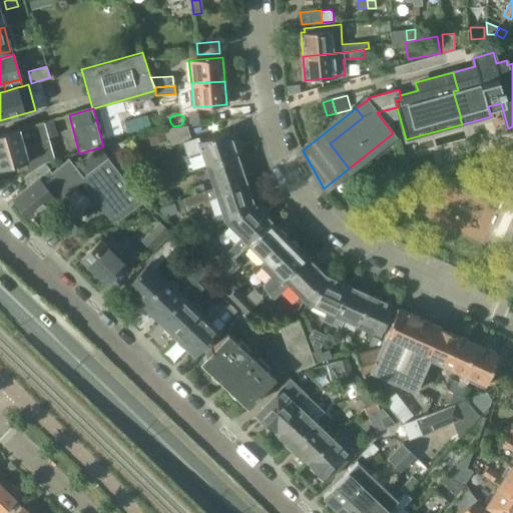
[(34,169),(45,162),(54,158),(44,122),(0,133),(0,167),(12,164),(12,165),(28,161),(30,170),(34,169)]
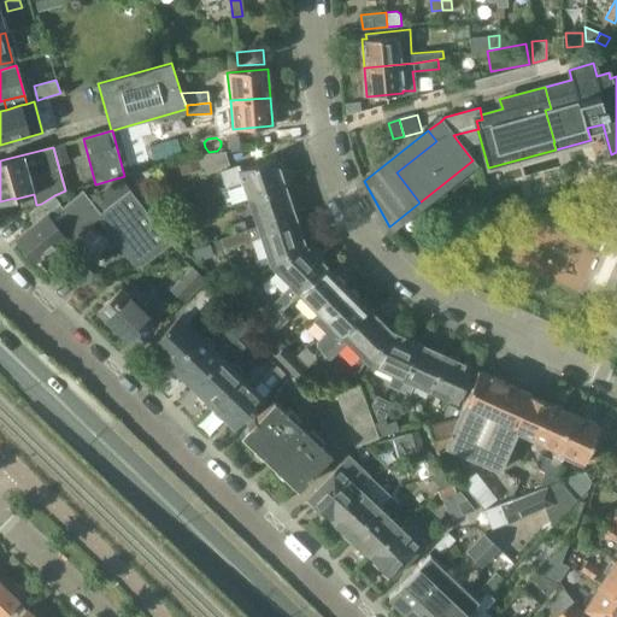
[(203,172),(228,164),(223,151),(205,153),(177,163),(181,175),(200,168),(203,172)]
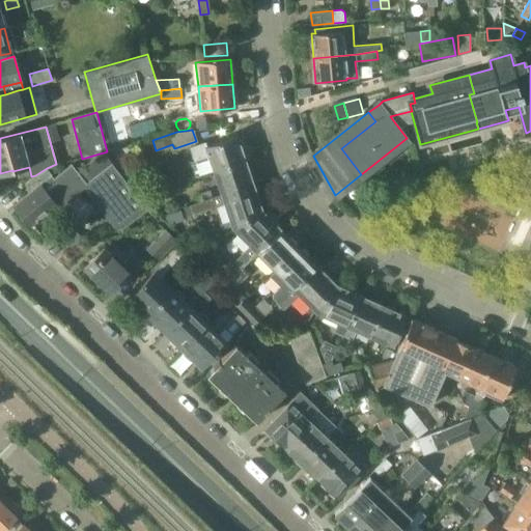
[(206,146),(205,142),(190,147),(194,160),(208,155),(214,170),(245,160),(244,157),(246,155),(244,148),(241,147),(236,136),(206,146)]
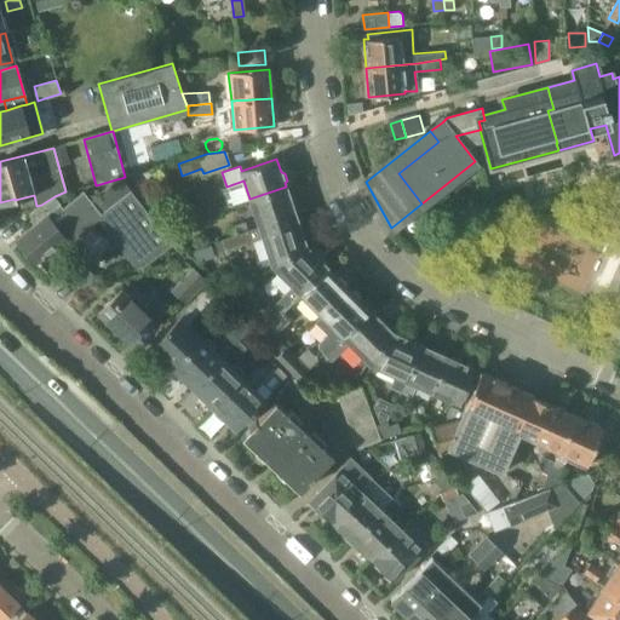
[(165,234),(121,178),(116,179),(90,200),(98,213),(99,213),(142,268),(172,244),(165,234)]
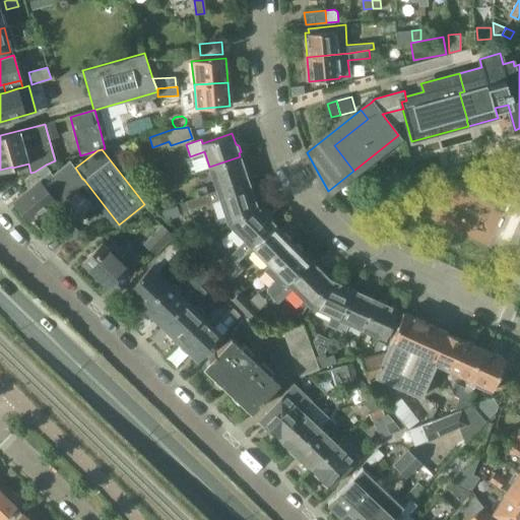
[(240,156),(209,167),(216,190),(248,180),(244,169),(246,167),(244,160),(241,159),(240,156)]
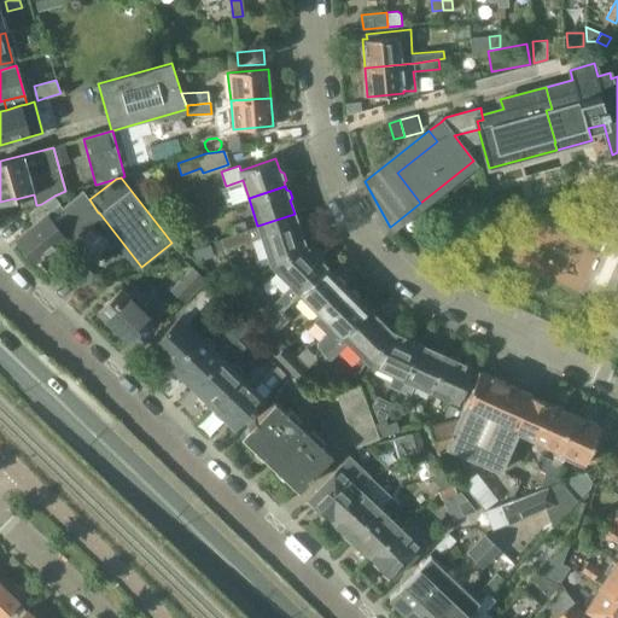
[(83,191),(63,207),(54,196),(41,204),(36,205),(38,208),(29,215),(31,219),(28,221),(31,226),(16,238),(36,262),(98,213),(89,199),(83,191)]
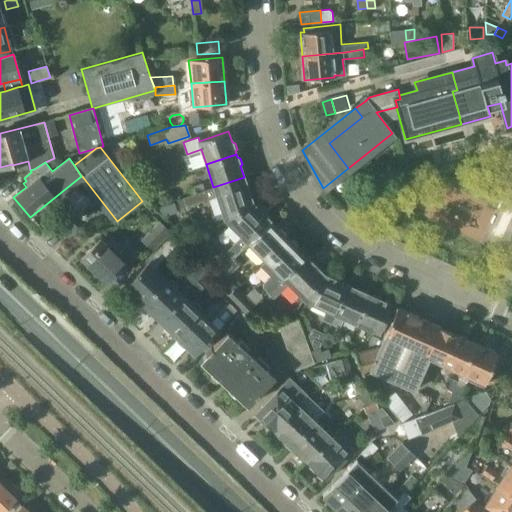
[(213,187),(205,190),(197,193),(193,194),(186,197),(189,206),(208,199),(207,199),(216,196),(222,213),(213,219),(215,222),(223,217),(224,219),(252,202),(252,200),(244,177),(213,187)]
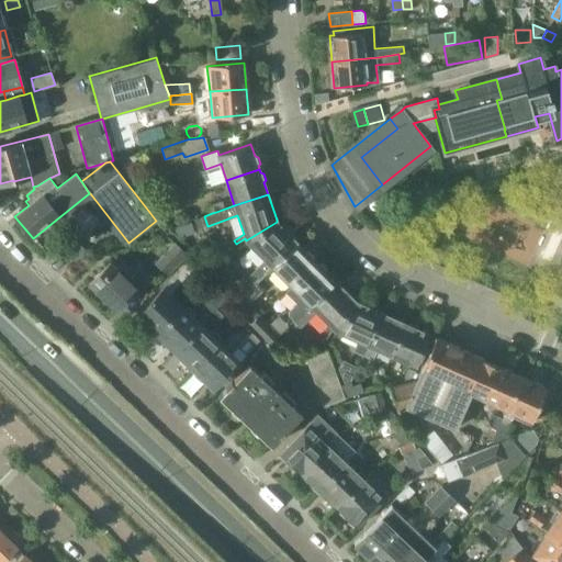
[(216,212),(225,209),(222,200),(209,204),(211,212),(212,213),(216,212)]
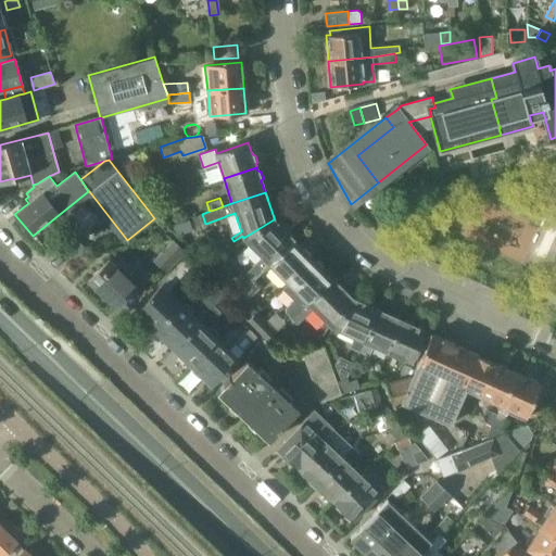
[(252,281),(263,272),(269,266),(268,266),(294,240),(274,219),(243,238),(243,240),(262,258),(245,274),(252,281)]
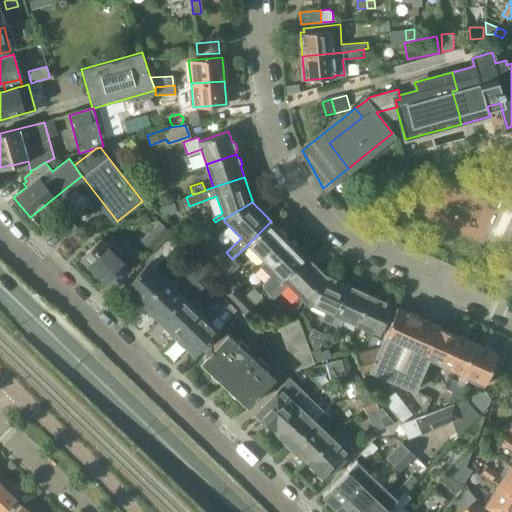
[(279,229),(271,221),(247,245),(248,245),(264,262),(288,238),(286,236),(286,233),(282,229),(279,229)]
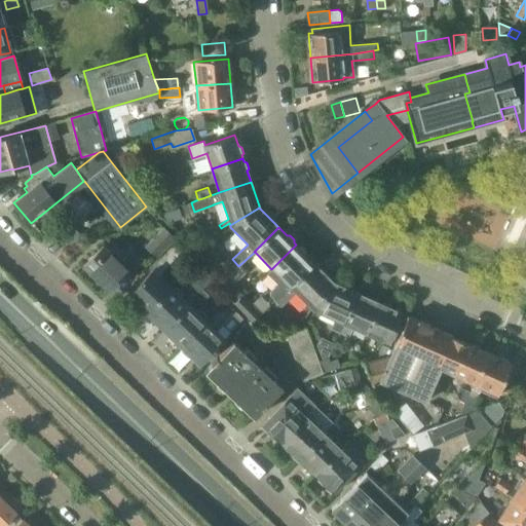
[(156,257),(172,241),(175,238),(162,228),(146,246),(156,257)]
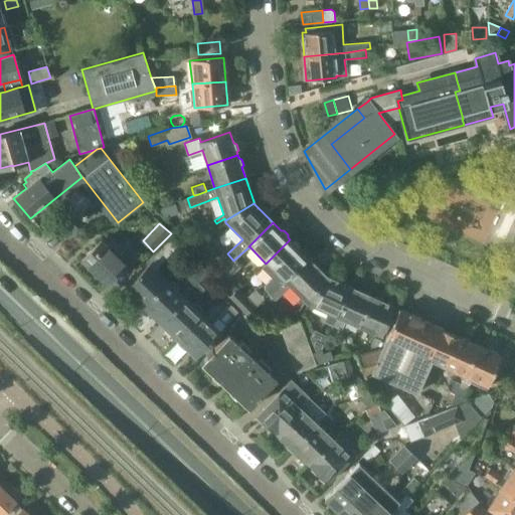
[(171,239),(154,258),(160,264),(177,245),(171,239)]
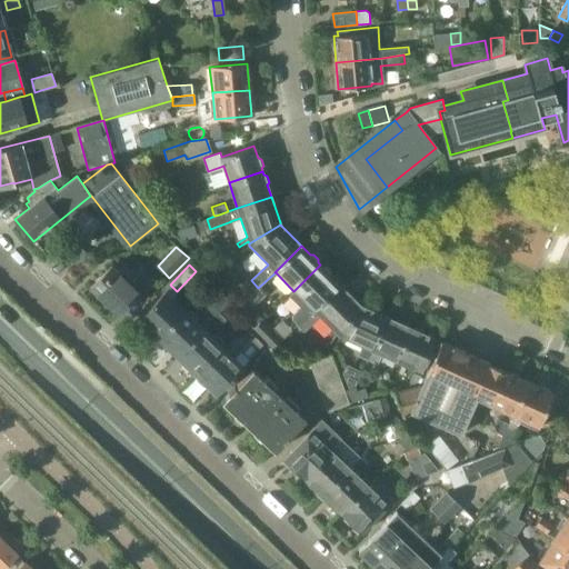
[(293,291),(289,296),(300,307),(292,315),(292,320),(297,325),(339,283),(330,275),(331,272),(326,267),(322,267),(320,265),(293,291)]
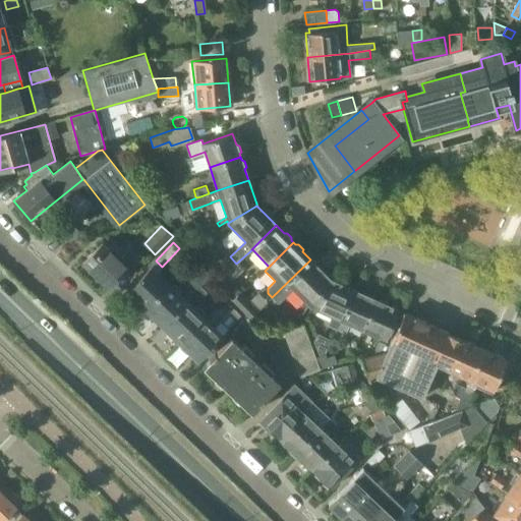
[(128,266),(105,245),(102,243),(82,263),(107,287),(128,266)]
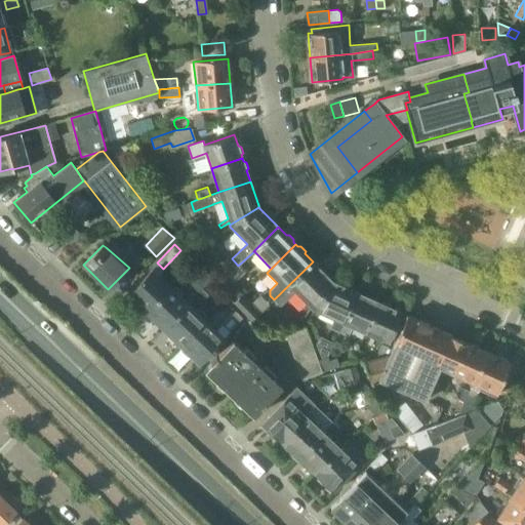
[(312,308),(313,309),(332,281),(313,261),(274,299),(280,307),(295,291),(312,308)]
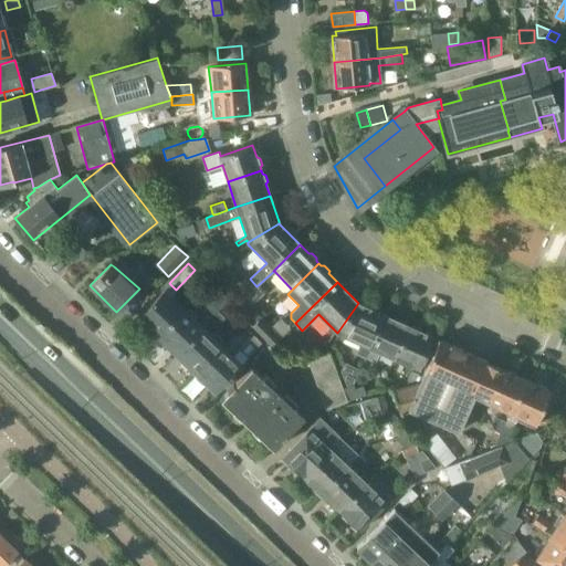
[(257,322),(261,317),(251,306),(264,293),(257,286),(239,304),(257,322)]
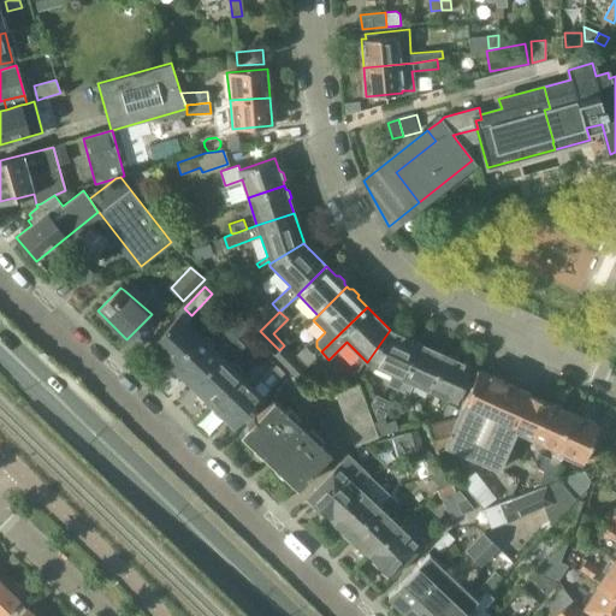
[(200,335),(178,314),(150,344),(159,353),(157,355),(170,367),(200,335)]
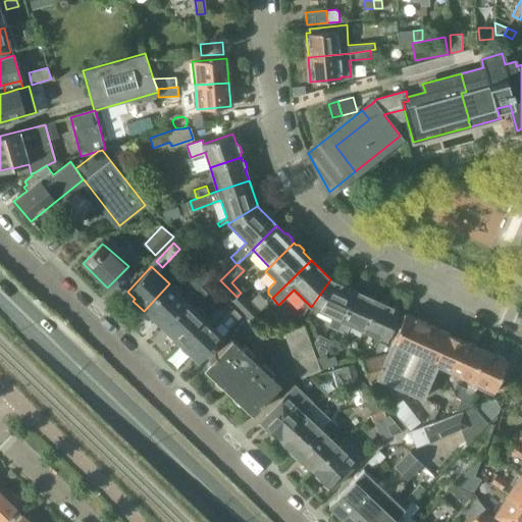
[(193,296),(201,286),(211,276),(204,267),(179,294),(169,283),(144,311),(154,321),(156,319),(163,326),(187,301),(188,301),(193,296)]
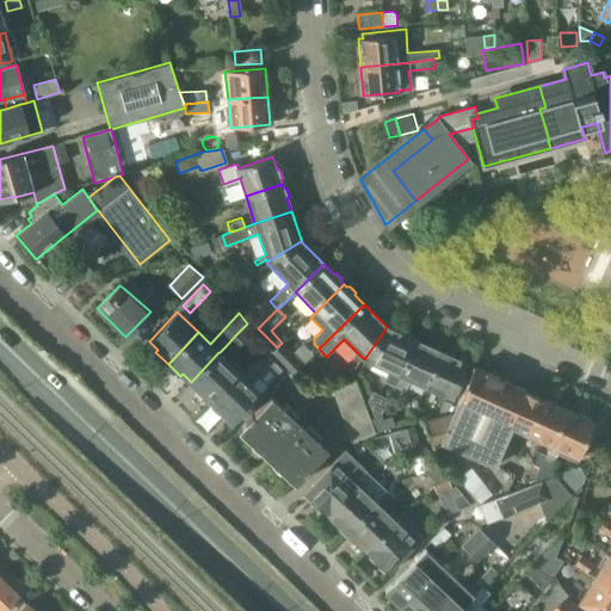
[(387,327),(364,359),(366,360),(389,371),(386,378),(396,383),(400,376),(415,340),(388,328),(387,327)]
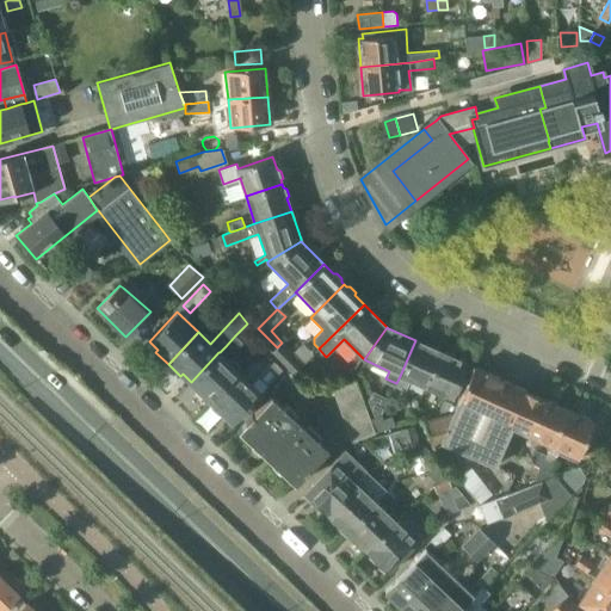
[(244,343),(235,335),(226,346),(233,353),(244,343)]
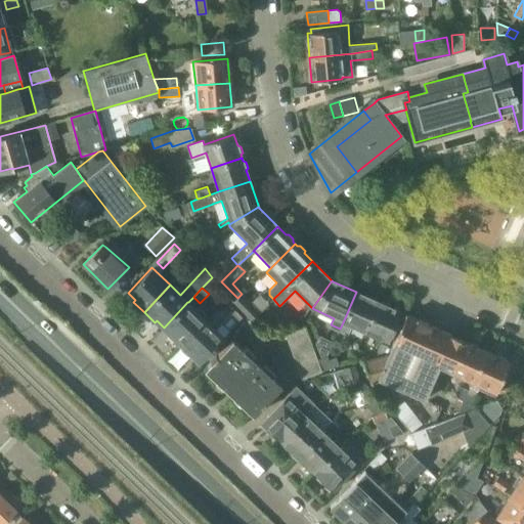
[(356,292),(343,322),(365,332),(379,302),(376,301),(376,298),(368,295),(366,297),(356,292)]
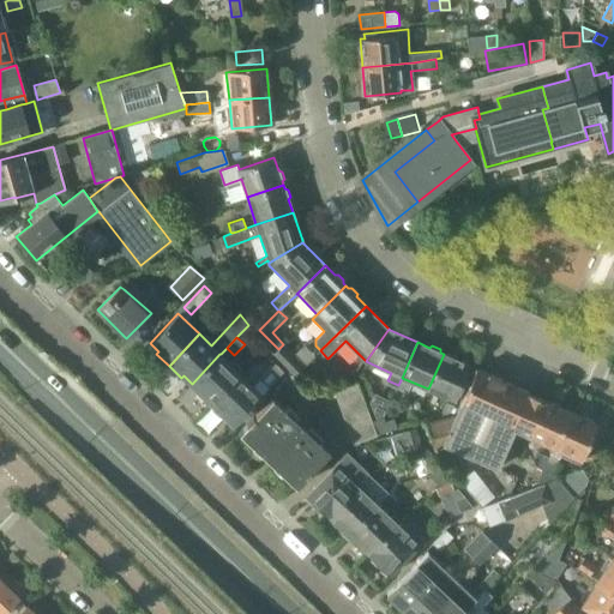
[(284,344),(283,344),(278,349),(274,354),(294,377),(305,367),(294,355),(295,354),(284,343),(284,344)]
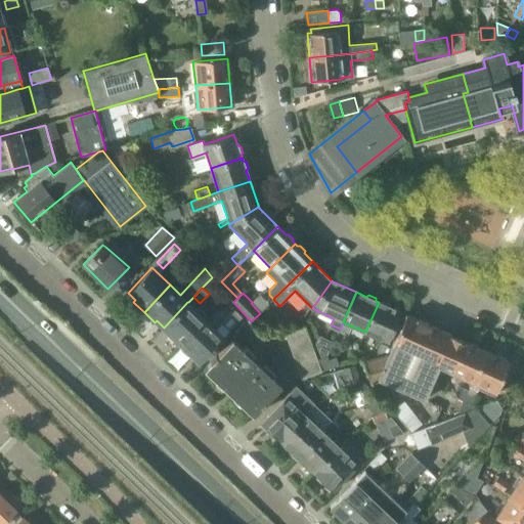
[(169,336),(179,346),(206,319),(188,302),(187,302),(164,328),(171,334),(169,336)]
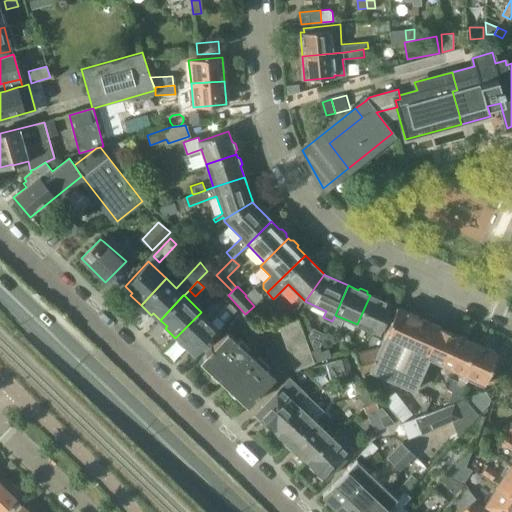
[(370,295),(357,324),(379,334),(392,305),(382,300),(381,297),(375,295),(373,296),(370,295)]
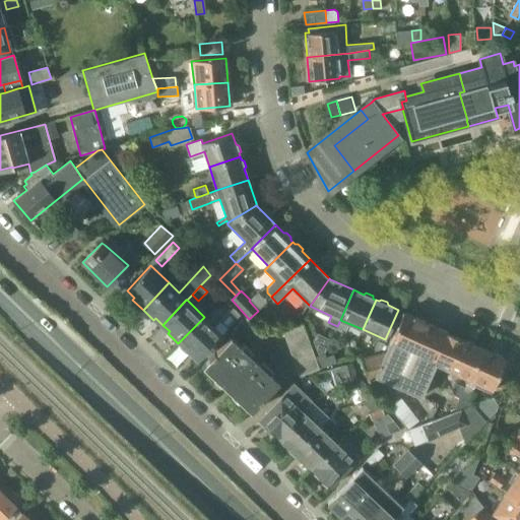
[(368,380),(378,377),(421,396),(436,364),(446,369),(459,337),(403,312),(388,345),(385,351),(373,354),(362,358),(368,380)]
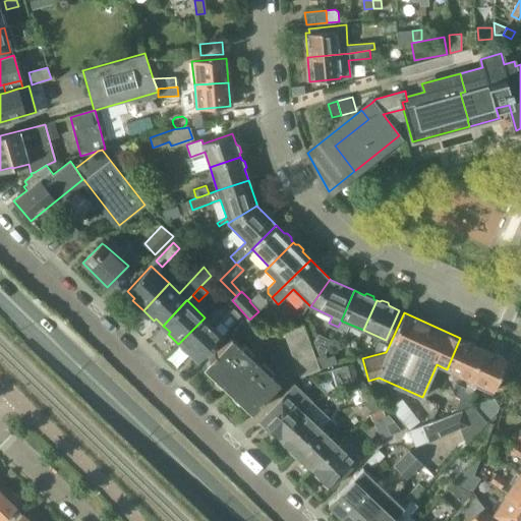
[(205,317),(178,344),(189,354),(191,352),(198,359),(223,335),(220,332),(205,317)]
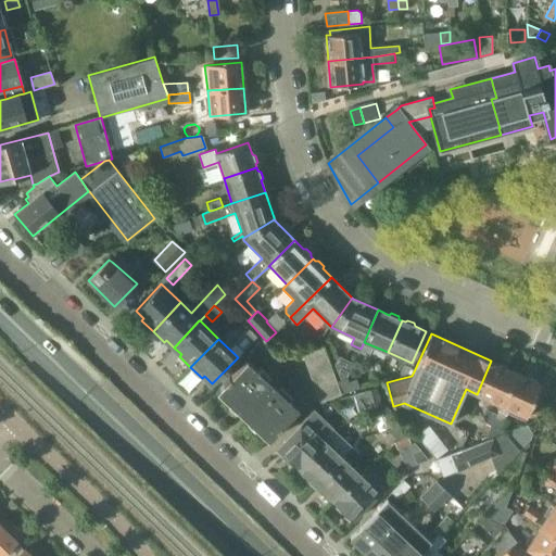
[(324,345),(301,352),(307,367),(329,358),(324,345)]
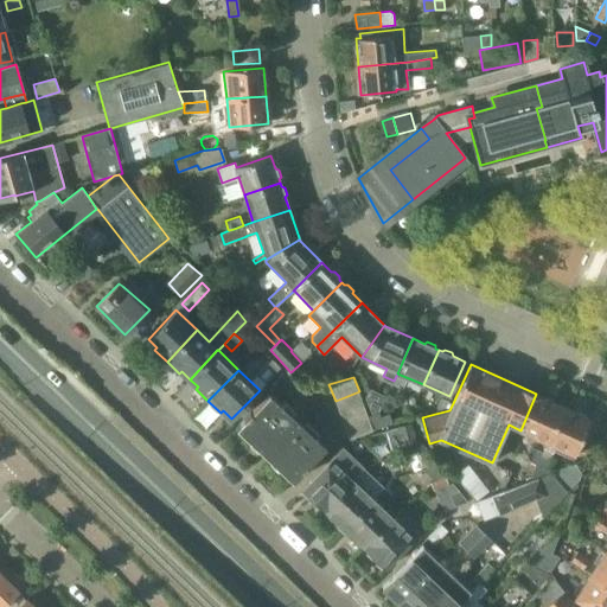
[(369,416),(378,414),(378,411),(385,396),(370,389),(365,398),(372,415),(369,416)]
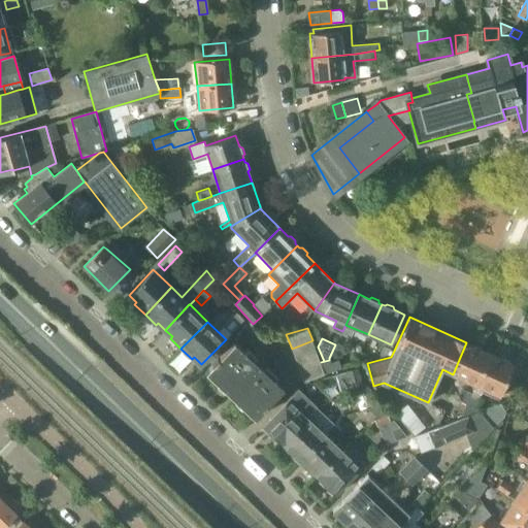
[(317,352),(312,340),(292,349),(296,360),(317,352)]
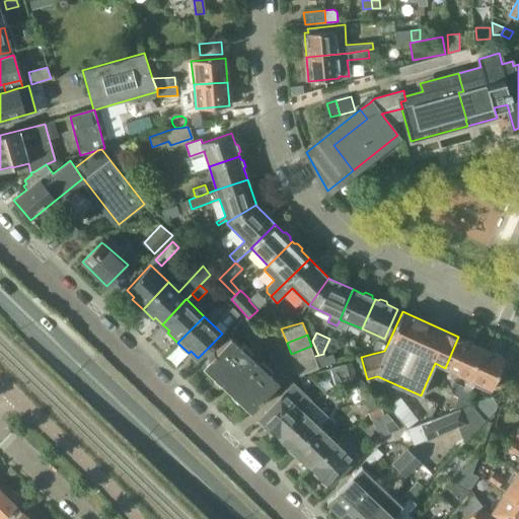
[(263,398),(279,381),(230,336),(215,353),(214,352),(210,356),(211,357),(202,366),(204,367),(248,410),(250,412),(258,402),(260,402),(264,398),(263,398)]
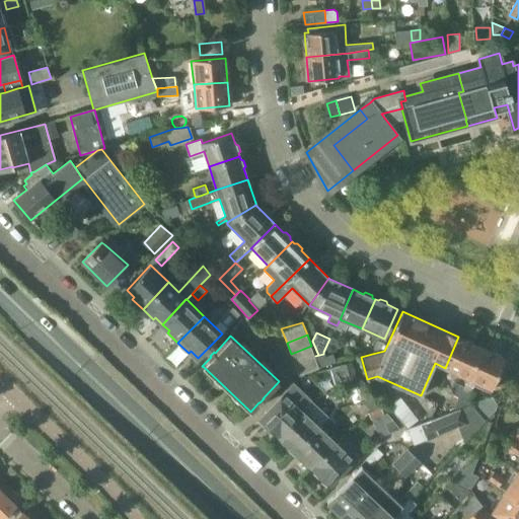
[(482,348),(458,337),(445,368),(460,375),(467,378),(482,348)]
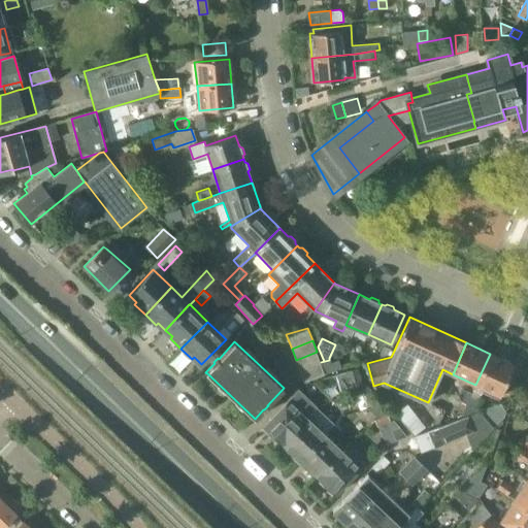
[(385,347),(378,360),(391,357),(394,351),(385,347)]
